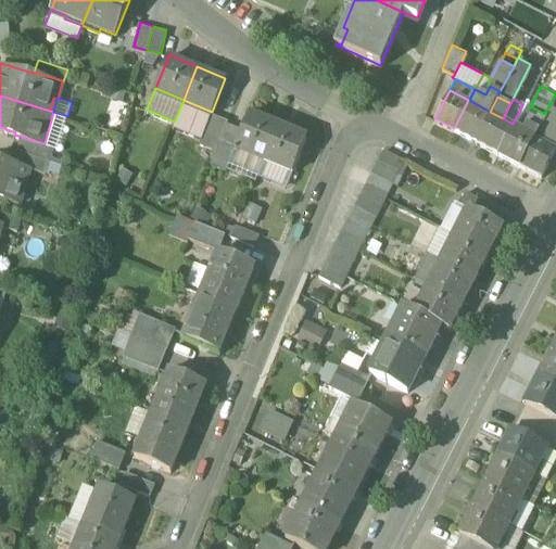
[(212,112),(184,100),(175,122),(173,125),(201,137),(212,112)]
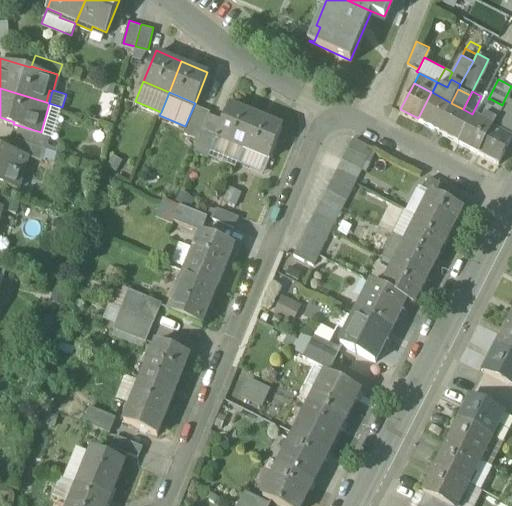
[(438,129),(451,103),(432,92),(431,92),(418,118),(438,129)]
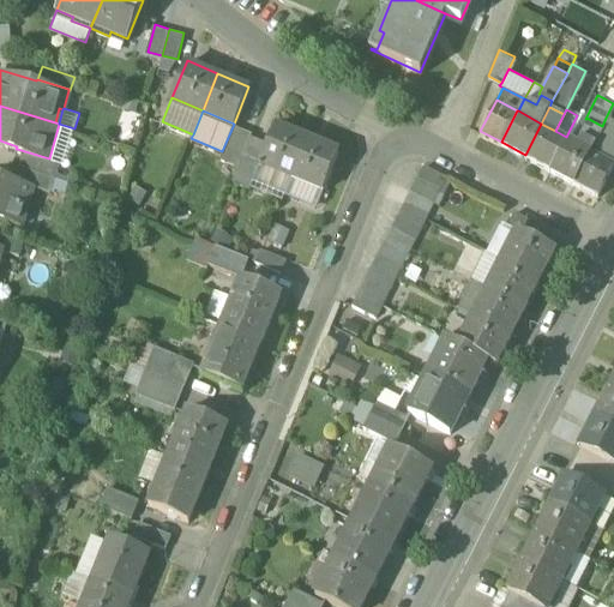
[(578,137),(576,142),(590,149),(602,126),(587,118),(587,119),(577,137),(578,137)]
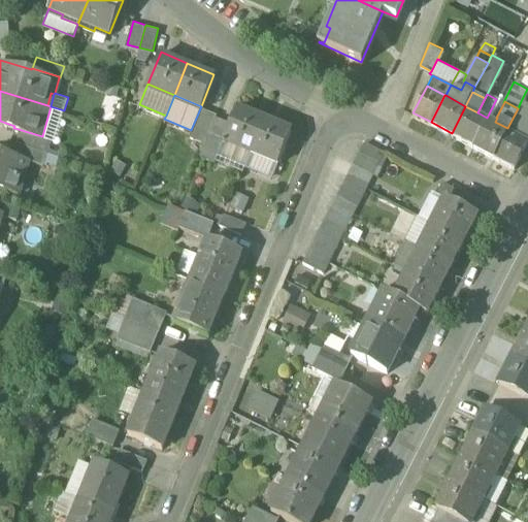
[(518,108),(507,128),(527,138),(527,135),(527,104),(521,101),(518,108)]
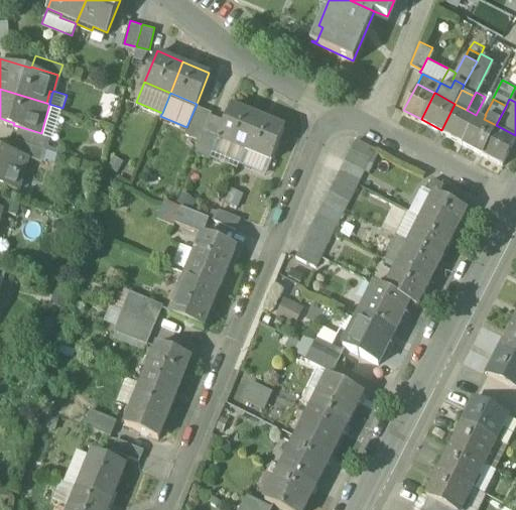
[(218,135),(245,146),(258,114),(231,103),(226,116),(218,135)]
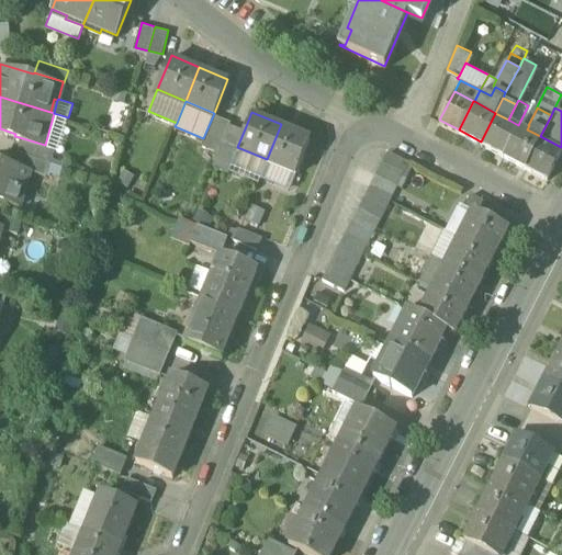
[(202,142),(218,148),(231,120),(214,113),(203,138),(202,142)]
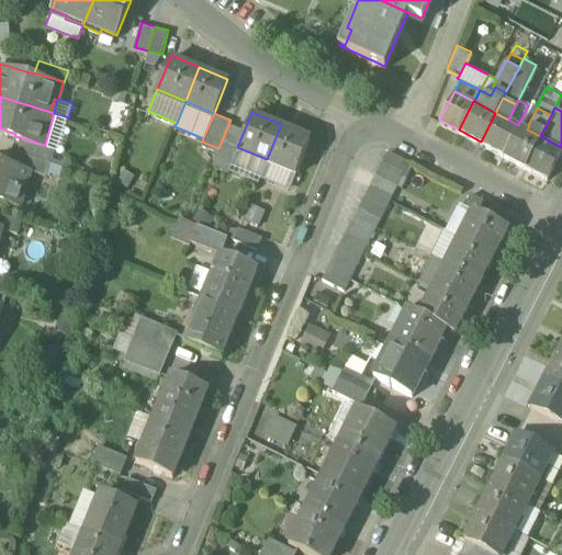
[(503,153),(518,125),(508,120),(495,113),(481,142),(503,153)]
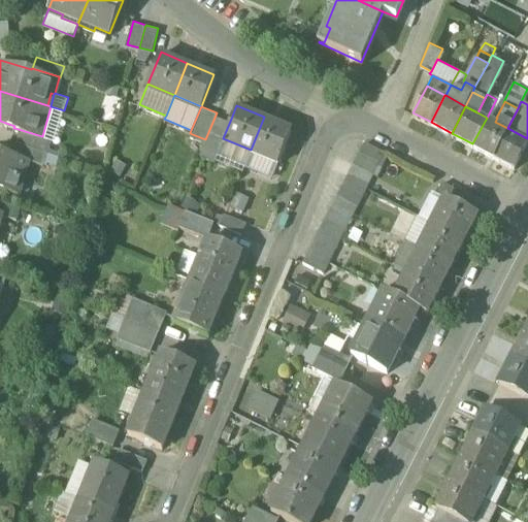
[(231,119),(217,112),(205,139),(220,145),(223,138),(231,119)]
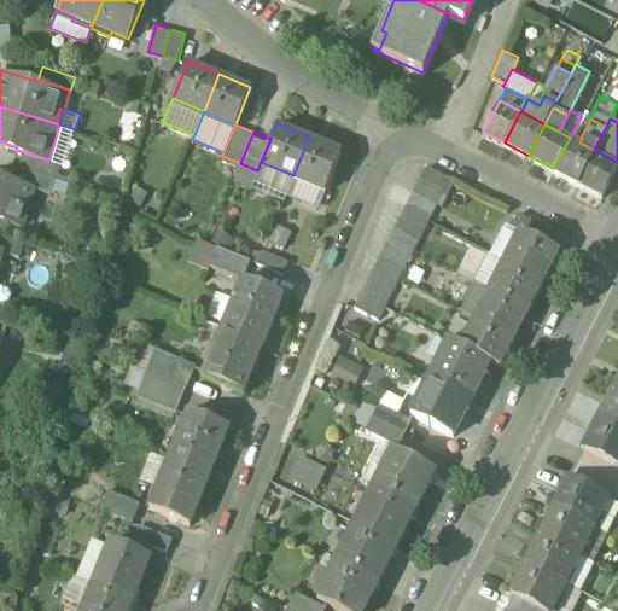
[(340,150),(309,137),(293,175),(326,187),(340,150)]
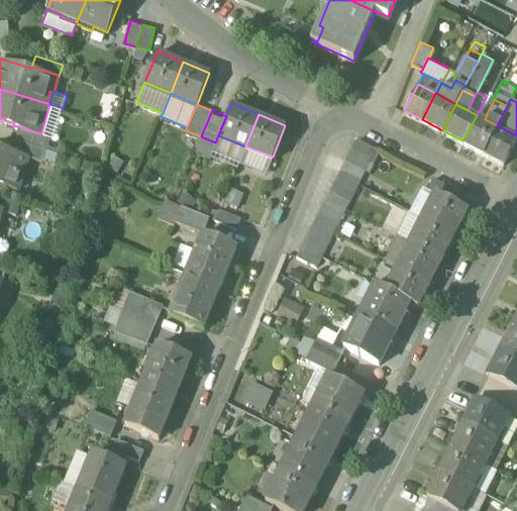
[(484,151),(497,125),(485,119),(477,115),(462,140),(484,151)]
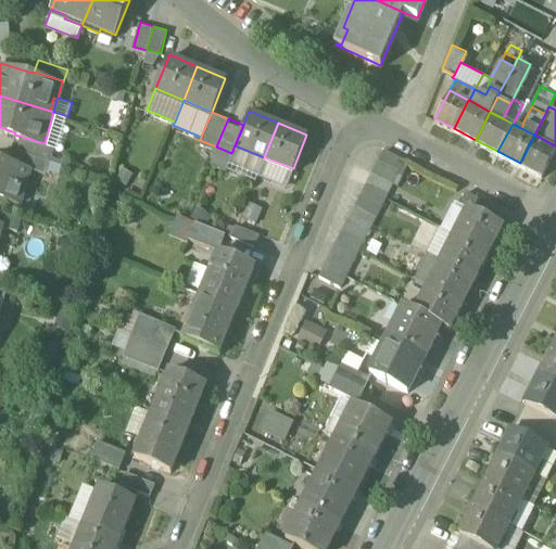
[(15,135),(12,147),(8,158),(30,166),(48,171),(52,160),(49,158),(53,145),(45,143),(15,135)]
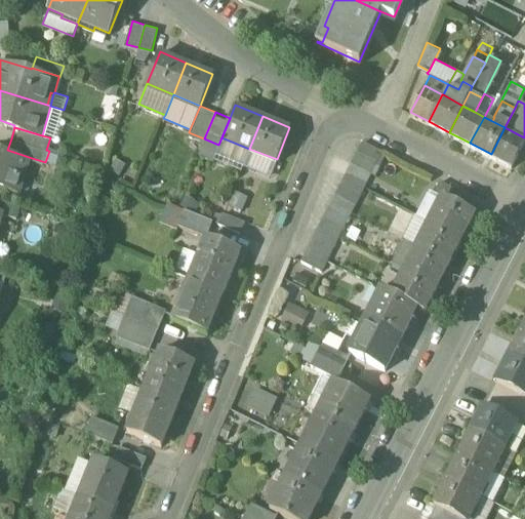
[(511,164),(524,137),(505,127),(491,154),(511,164)]
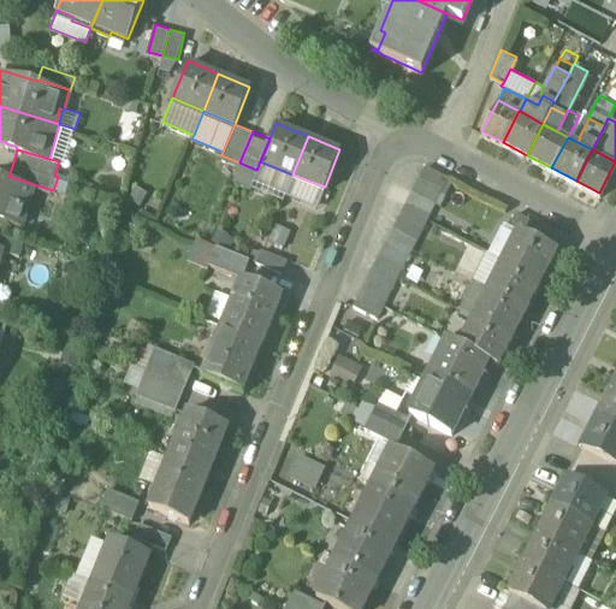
[(256,170),(252,184),(283,197),(285,193),(292,175),(260,161),(256,170)]
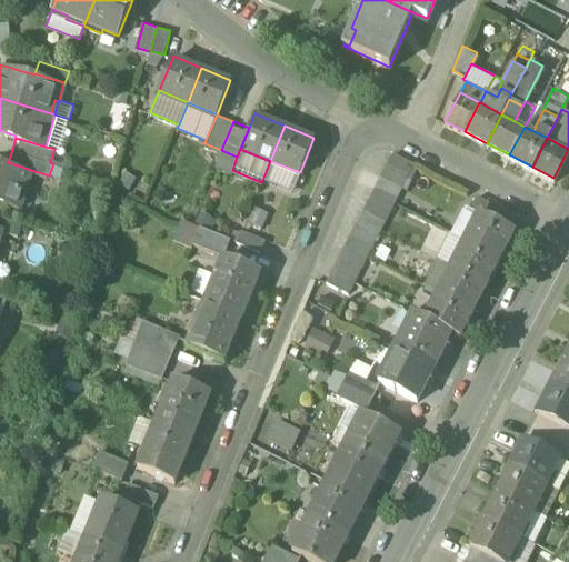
[(237,157),(221,150),(216,164),(231,171),(232,170),(237,157)]
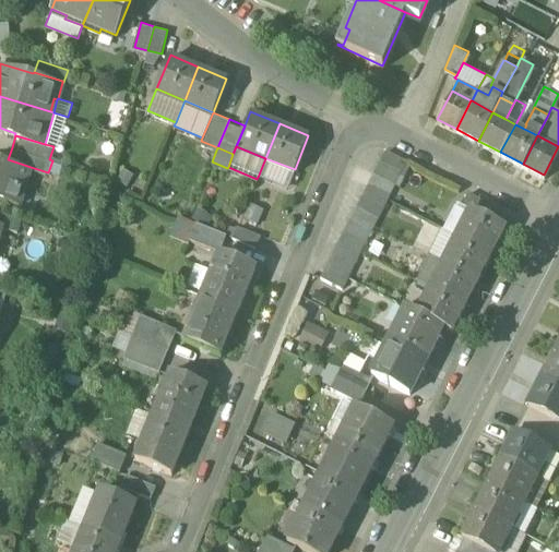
[(385,147),(380,158),(402,169),(407,158),(385,147)]
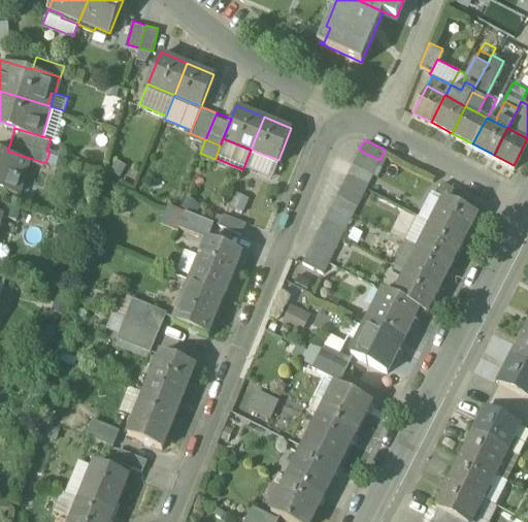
[(0,186),(13,190),(18,177),(23,180),(29,158),(7,151),(0,149),(0,186)]
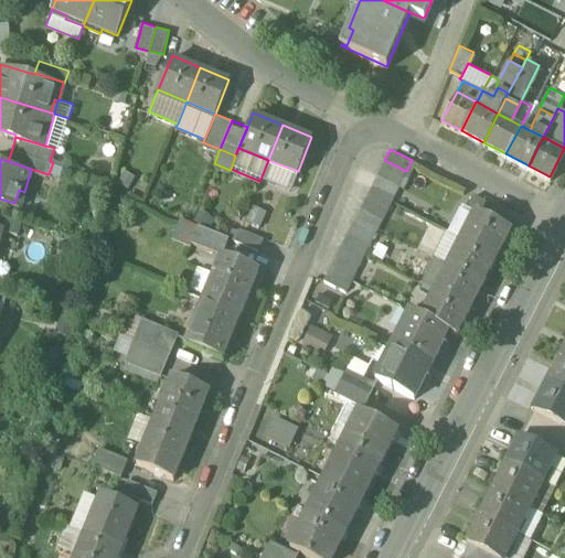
[(268,160),(262,176),(290,188),(298,171),(268,160)]
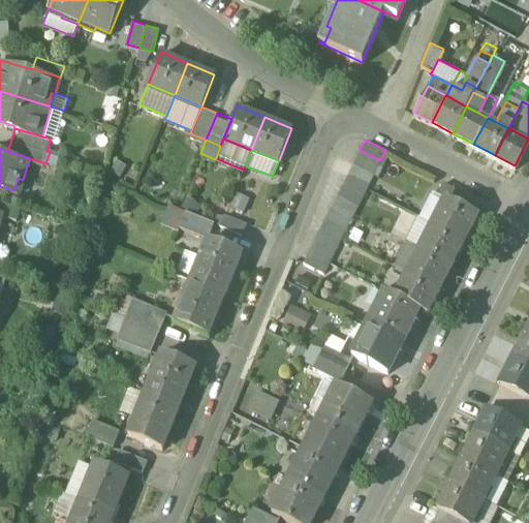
[(374,171),(380,160),(360,150),(354,161),(374,171)]
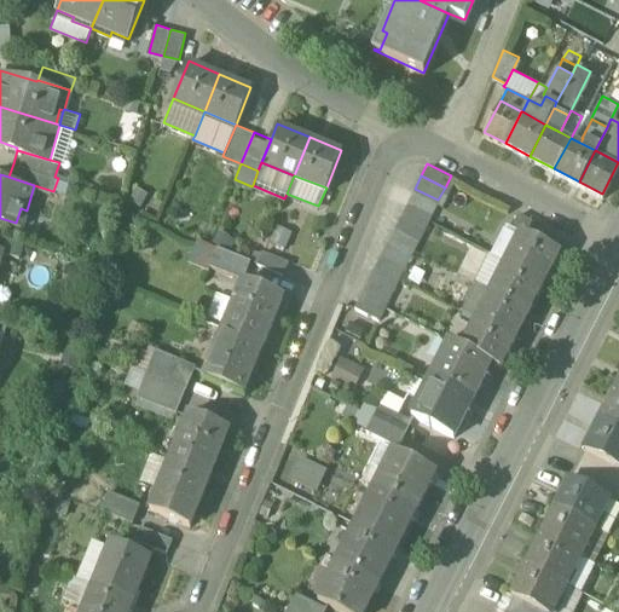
[(414,189),(406,201),(431,214),(438,201),(414,189)]
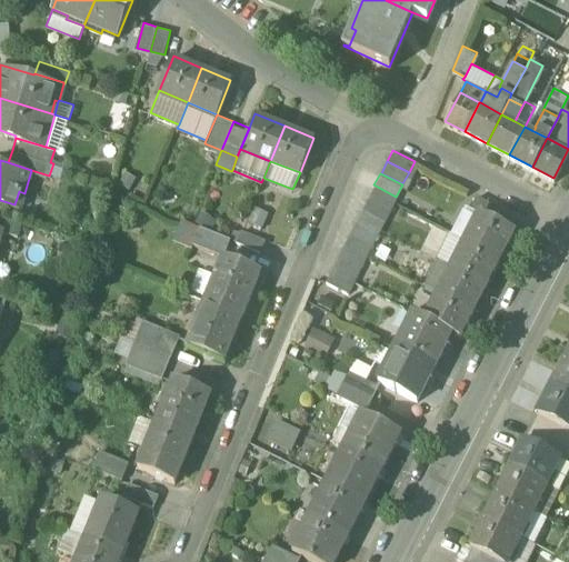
[(373,184),(367,197),(390,209),(396,197),(373,184)]
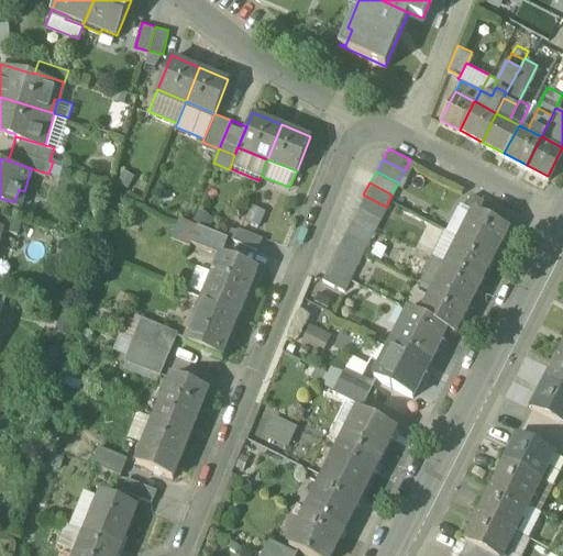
[(19,189),(14,202),(20,204),(24,191),(19,189)]
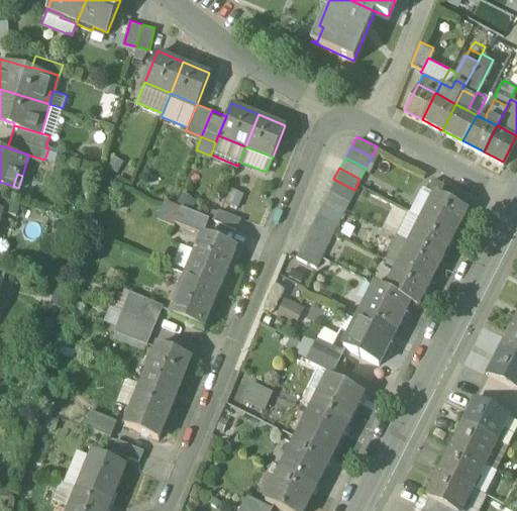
[(435,191),(448,198),(454,187),(433,175),(426,187),(435,191)]
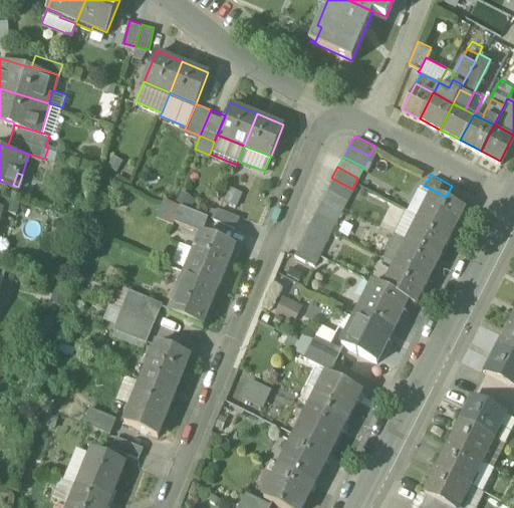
[(331,178),(326,189),(346,199),(352,189),(331,178)]
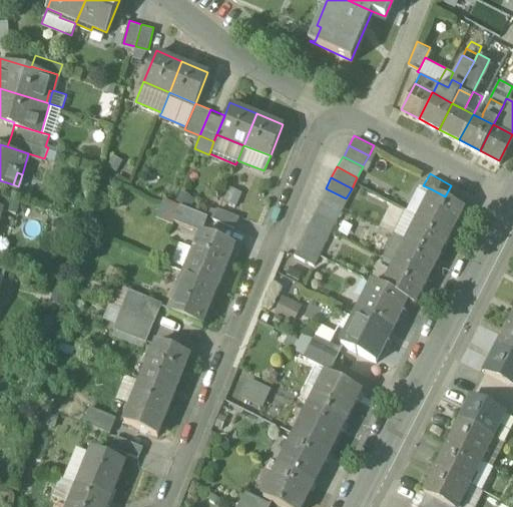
[(407,207),(420,213),(432,189),(423,185),(419,182),(407,207)]
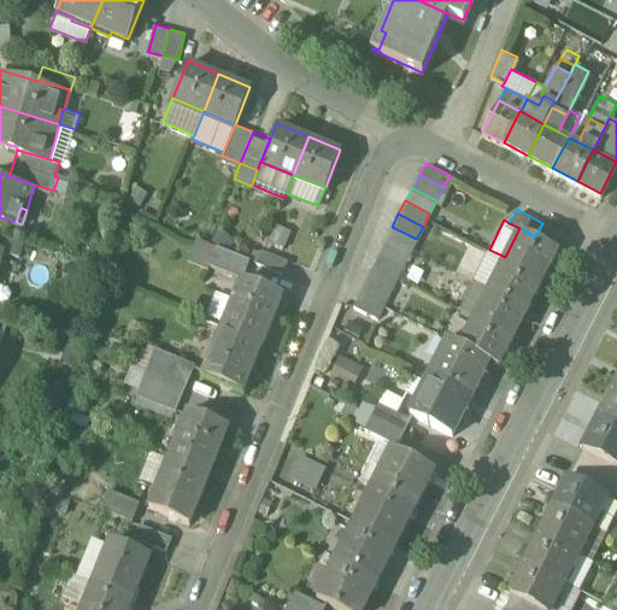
[(392,227),(385,239),(410,252),(416,239),(392,227)]
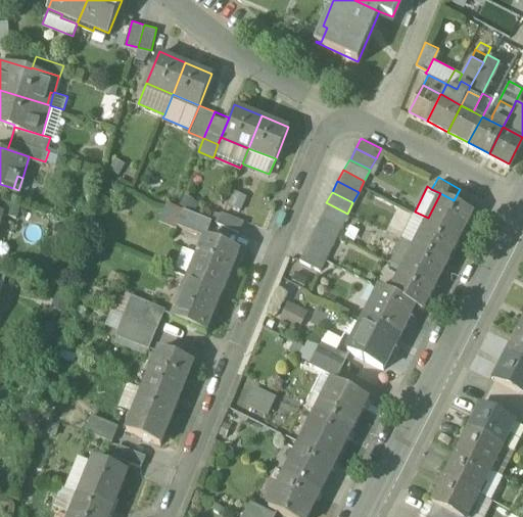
[(440,193),(428,218),(460,234),(472,209),(454,200),(440,193)]
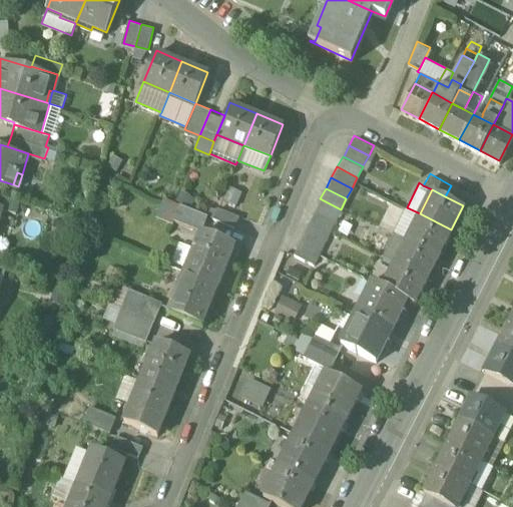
[(0,205),(2,206),(21,211),(24,200),(0,192),(0,205)]
